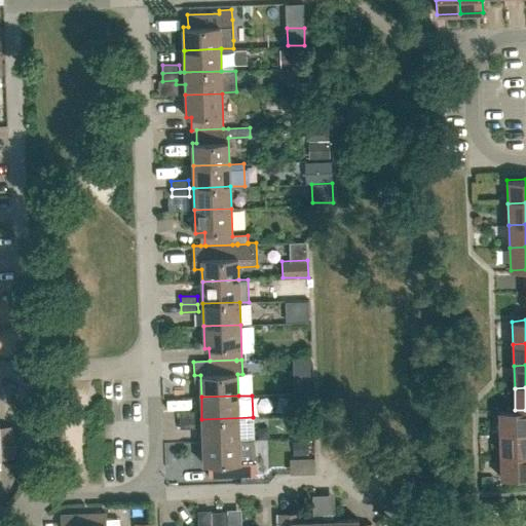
[(525,410),(515,410),(498,411),(499,434),(525,431),(525,410)]
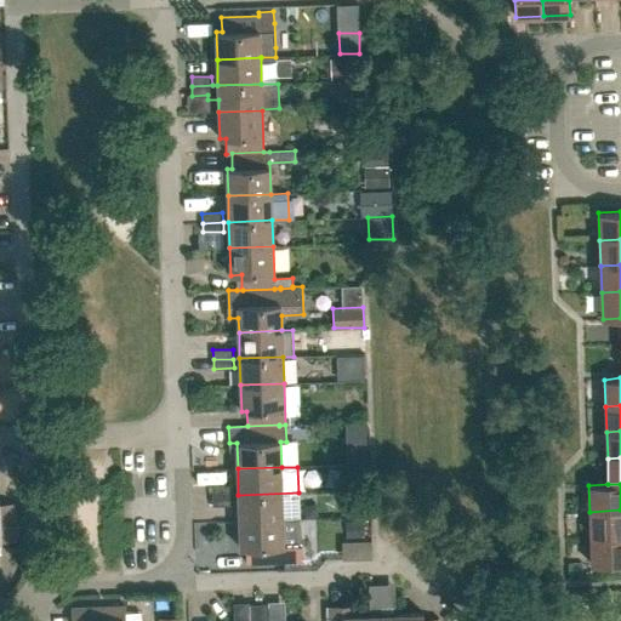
[(212,486),(212,496),(233,495),(232,485),(212,486)]
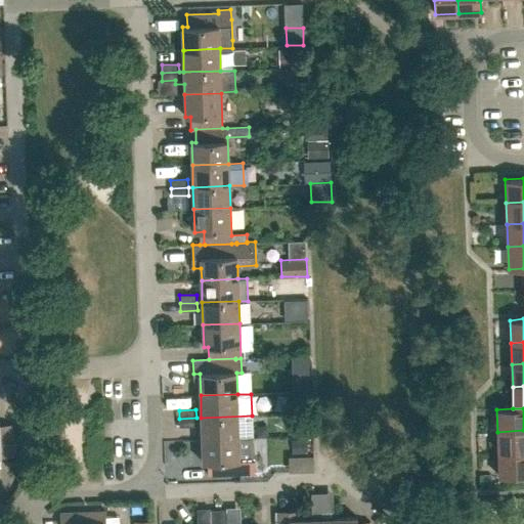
[(238,438),(253,438),(252,416),(201,418),(202,440),(238,438)]
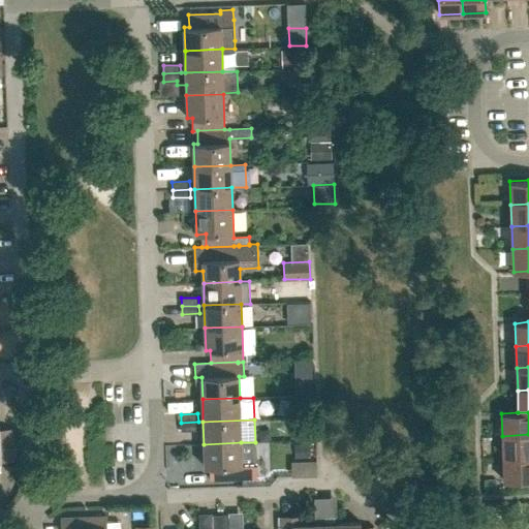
[(181,423),(181,431),(198,430),(198,422),(181,423)]
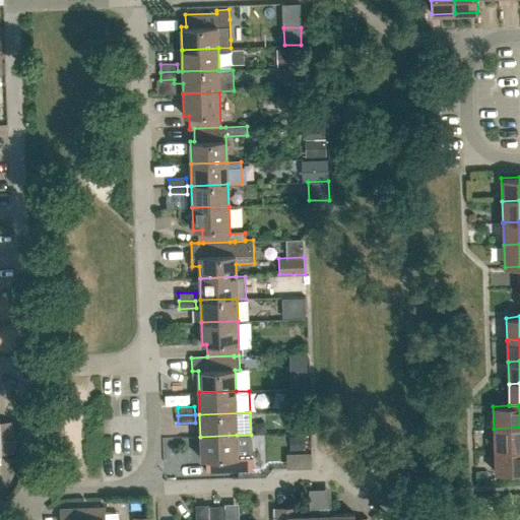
[(0,420),(0,461),(0,462),(0,453),(13,452),(12,420),(0,420)]
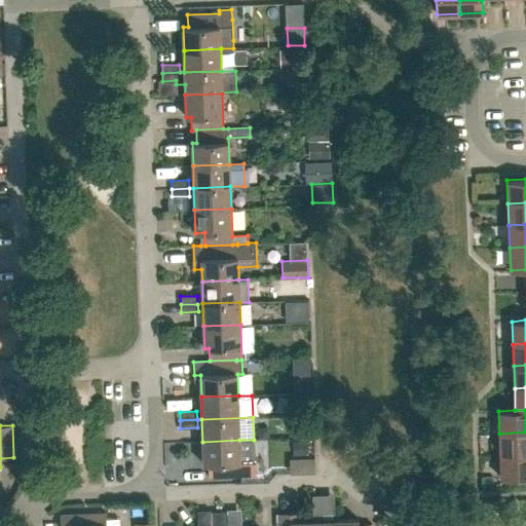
[(525,454),(525,431),(499,434),(500,455),(525,454)]
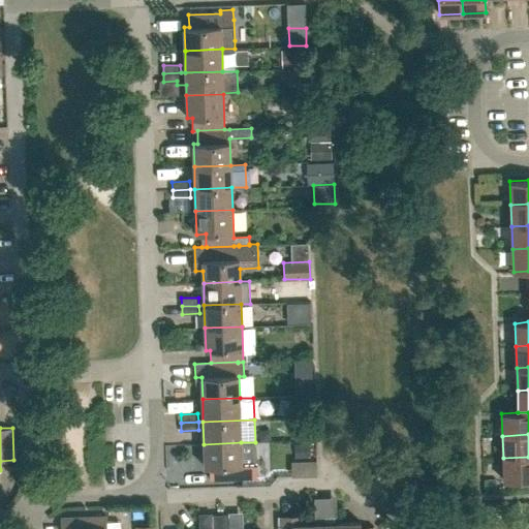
[(204,444),(205,467),(210,467),(210,479),(242,478),(241,442),(204,444)]
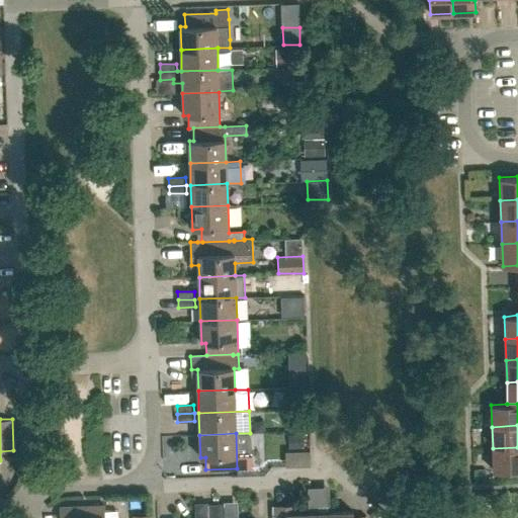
[(304,457),(303,441),(278,443),(278,458),(304,457)]
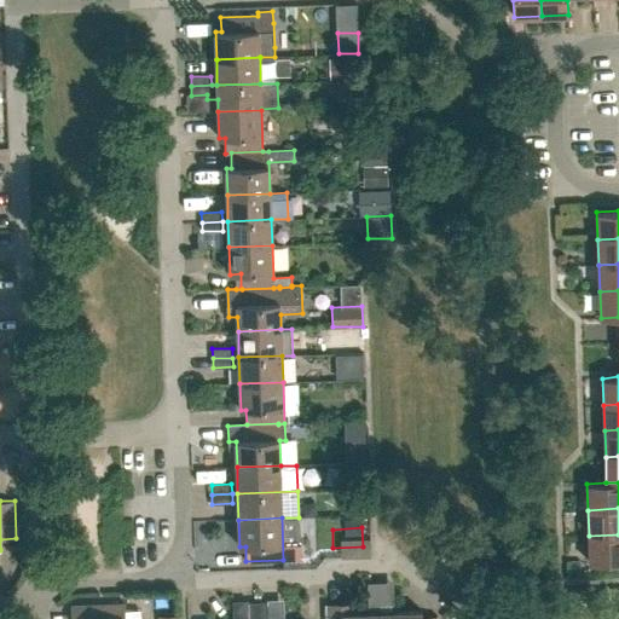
[(618,534),(589,536),(590,563),(618,561),(618,534)]
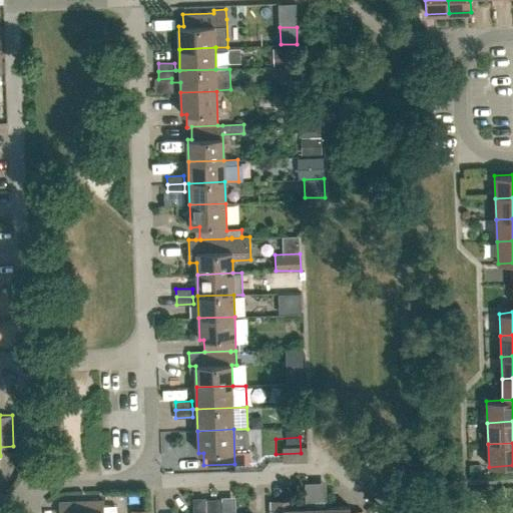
[(313,486),(305,486),(306,503),(314,503),(313,486)]
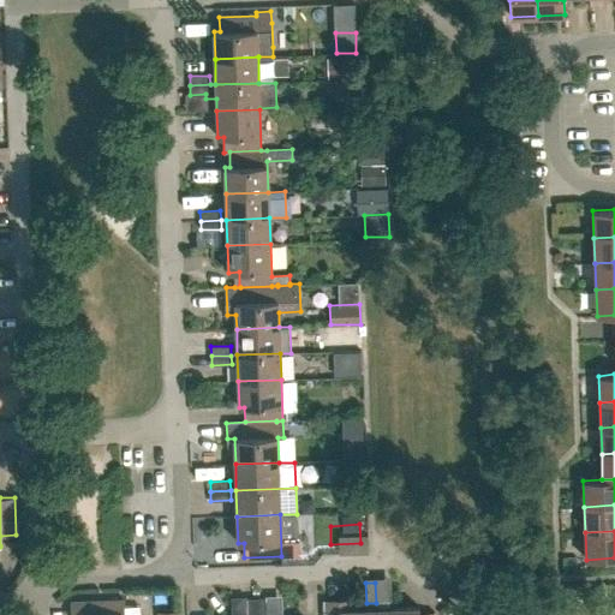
[(256,614),(256,598),(246,598),(246,614),(256,614)]
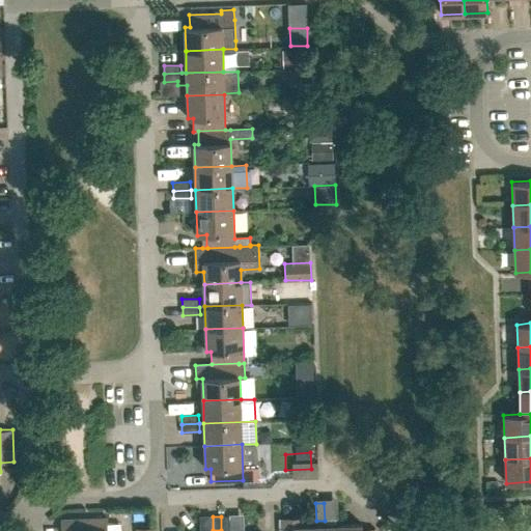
[(229,530),(229,516),(221,516),(221,530),(229,530)]
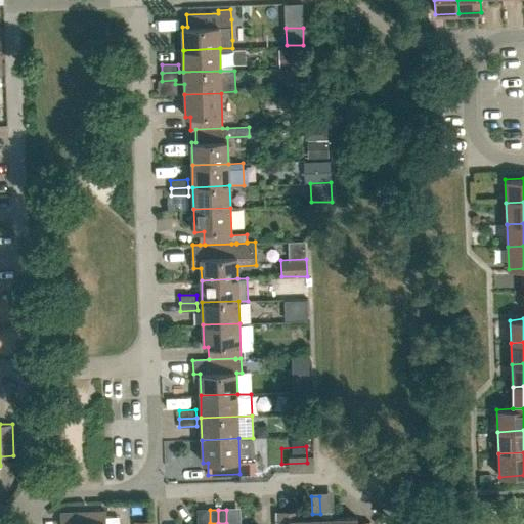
[(61,523),(105,523),(105,511),(61,513),(61,523)]
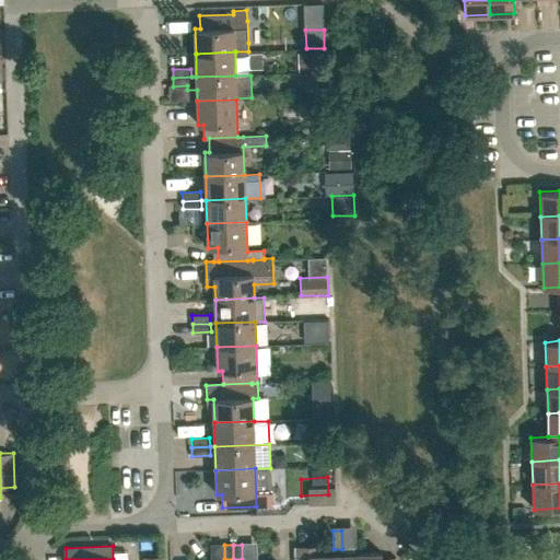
[(321,547),(295,548),(295,559),(334,559),(334,555),(321,555),(321,547)]
